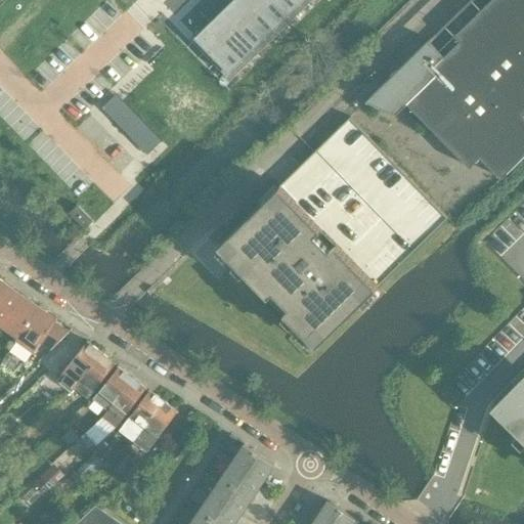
[(249,0),(232,0),(229,3),(264,39),(276,28),(249,0)]
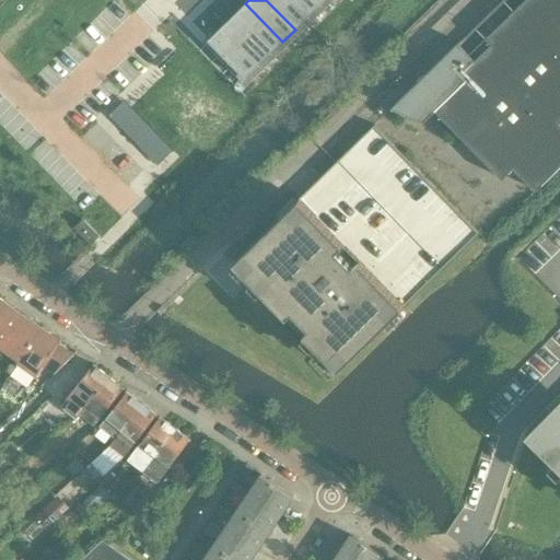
[(290,0),(266,0),(295,30),(307,18),(290,0)]
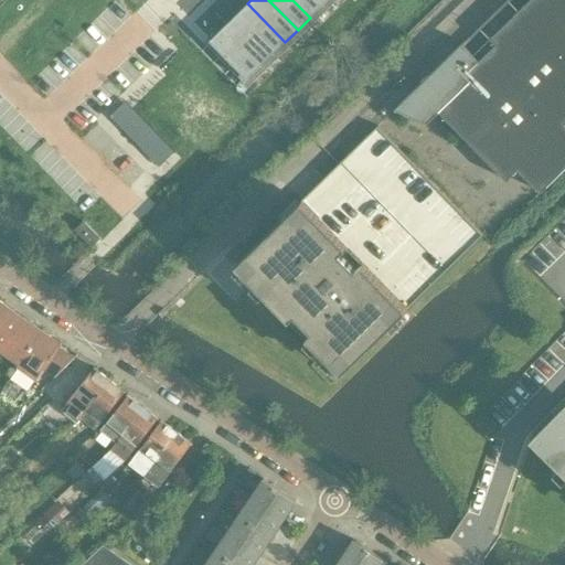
[(317,0),(292,0),(310,18),(322,6),(317,0)]
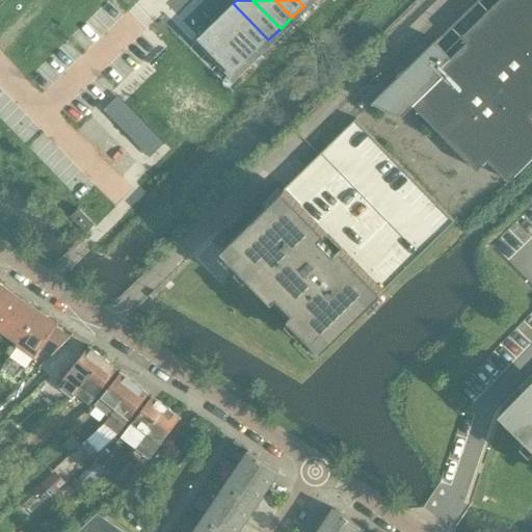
[(233,3),(221,15),(257,51),(268,40),(233,3)]
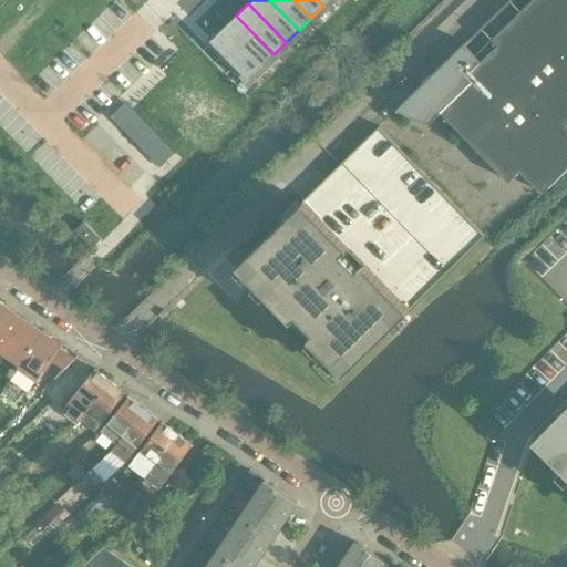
[(236,16),(224,28),(261,66),(274,54),(236,16)]
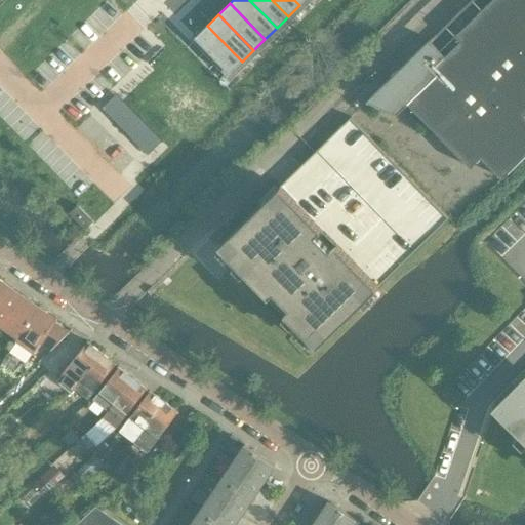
[(207,26),(194,38),(230,74),(242,62),(207,26)]
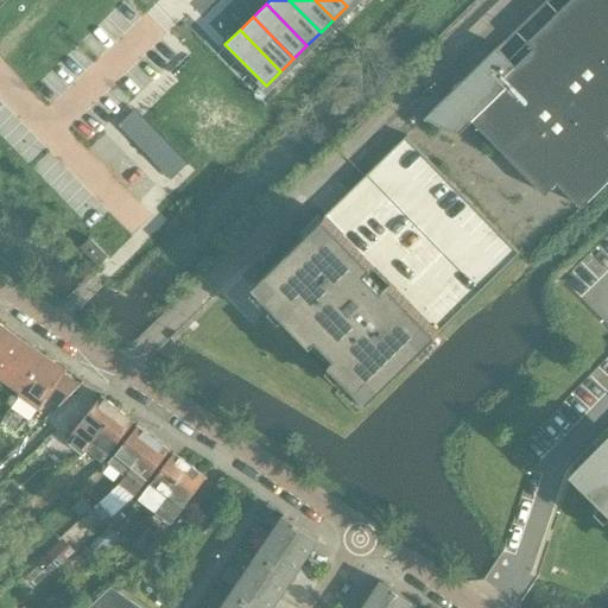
[(134,109),(118,125),(171,179),(188,164),(134,109)]
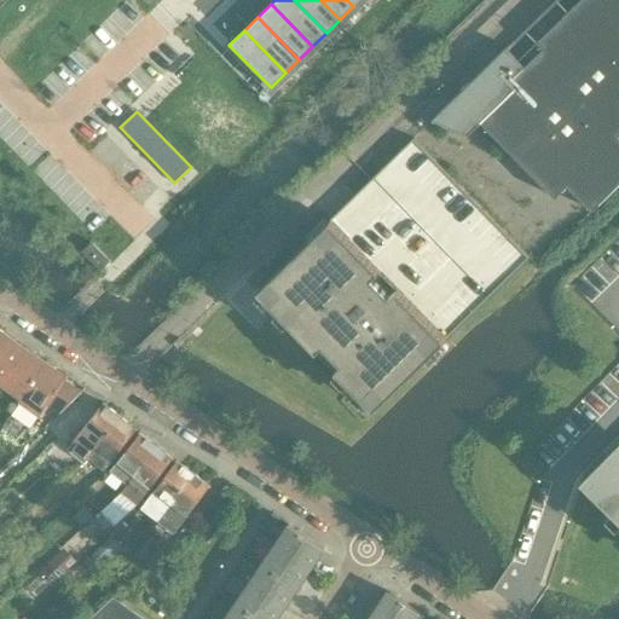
[(331,219),(261,289),(264,291),(271,299),(282,311),(319,350),(323,352),(325,356),(340,370),(375,406),(446,339),(530,259),(414,140),(342,209),(331,219)]
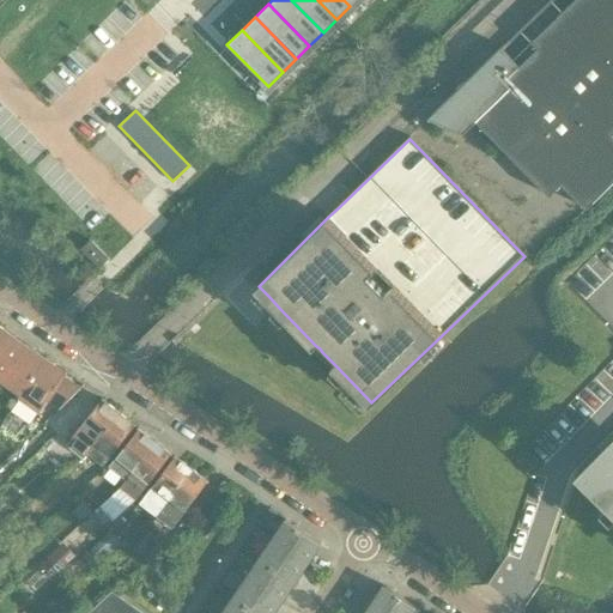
[(82,249),(99,268),(109,259),(91,240),(82,249)]
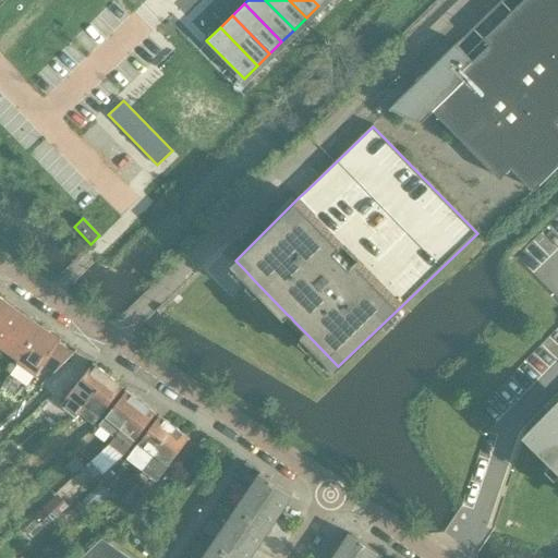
[(0,308),(0,346),(0,347),(23,314),(5,301),(0,308)]
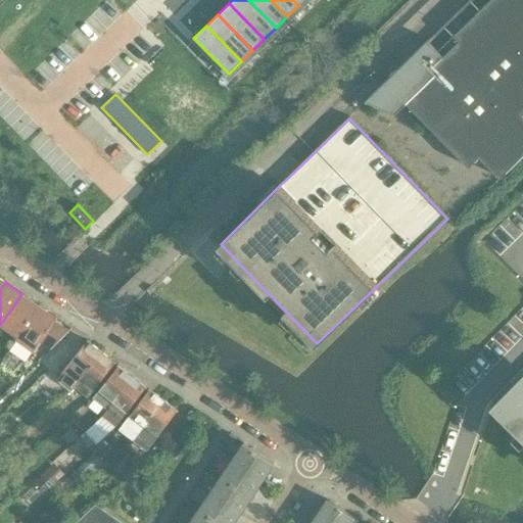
[(156,288),(152,285),(148,290),(151,293),(156,288)]
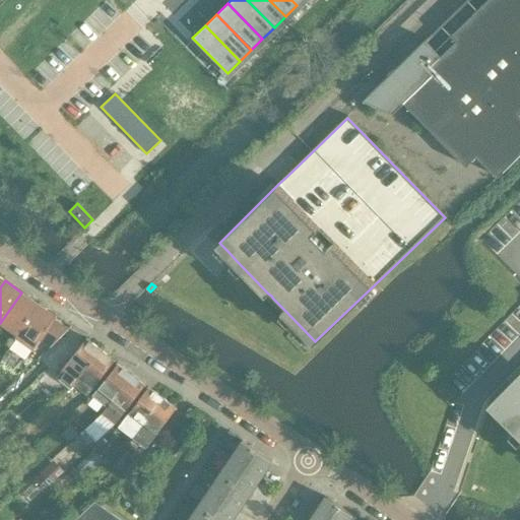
[(0,323),(17,335),(39,304),(21,293),(0,323)]
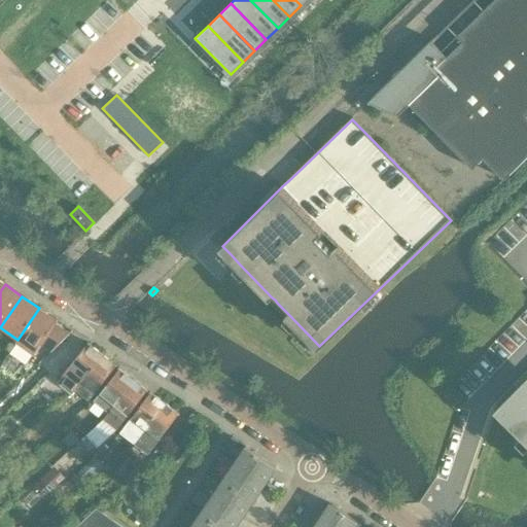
[(39,308),(18,340),(15,343),(33,355),(40,343),(51,350),(68,335),(53,324),(57,319),(39,308)]
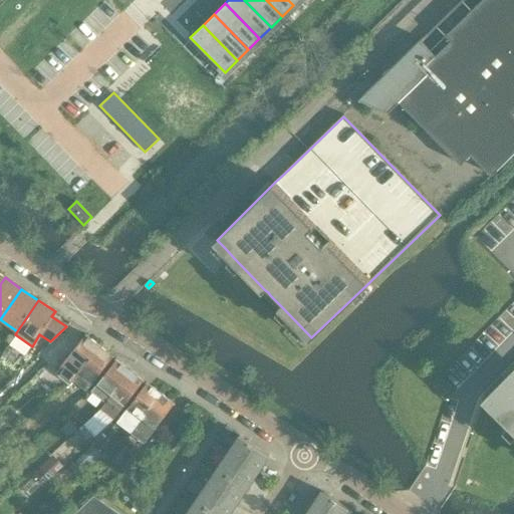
[(70,384),(72,380),(99,345),(86,334),(56,372),(70,384)]
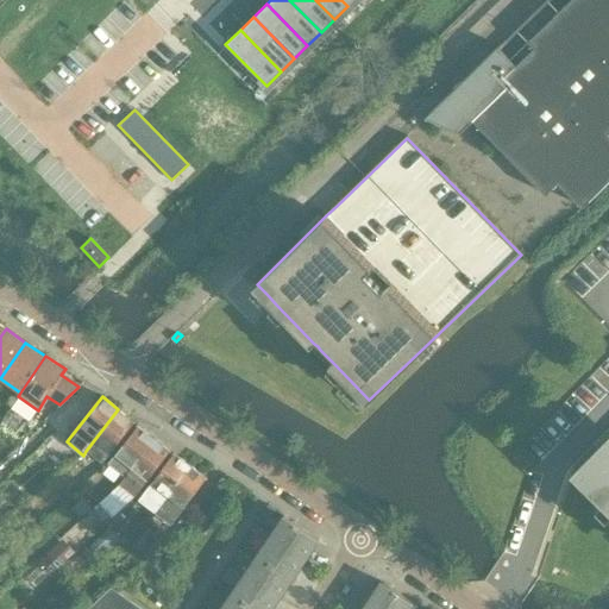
[(118,409),(86,451),(102,464),(135,422),(118,409)]
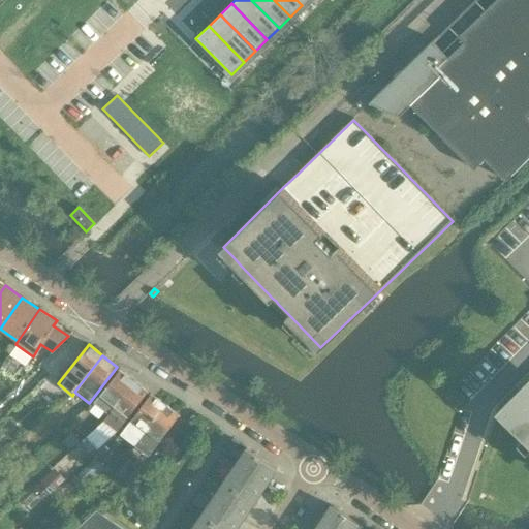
[(95,403),(109,413),(134,381),(120,370),(95,403)]
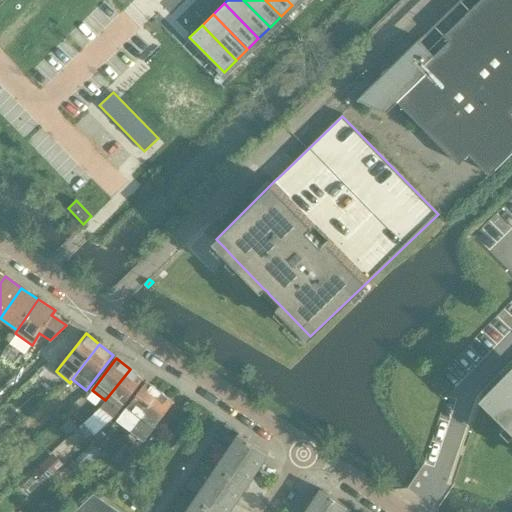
[(511,364),(490,386),(481,396),(484,400),(491,407),(511,428),(511,364)]
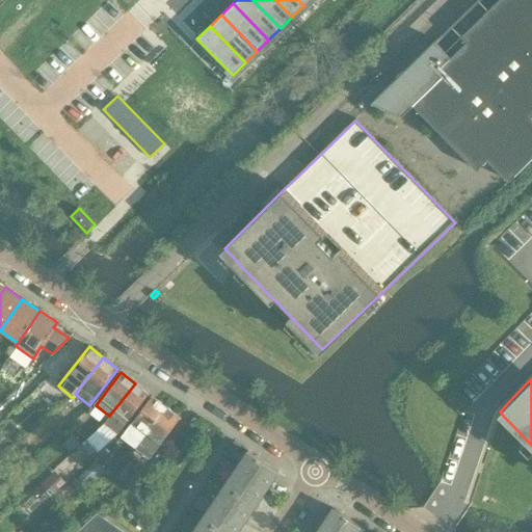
[(109,416),(104,423),(118,434),(129,419),(150,394),(135,383),(109,416)]
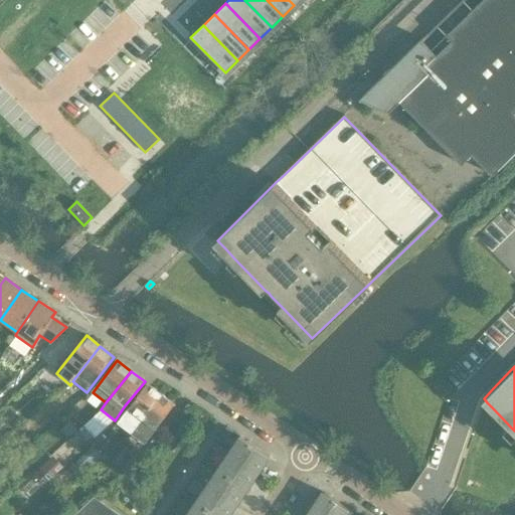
[(117,423),(131,434),(161,394),(148,383),(128,408),(117,423)]
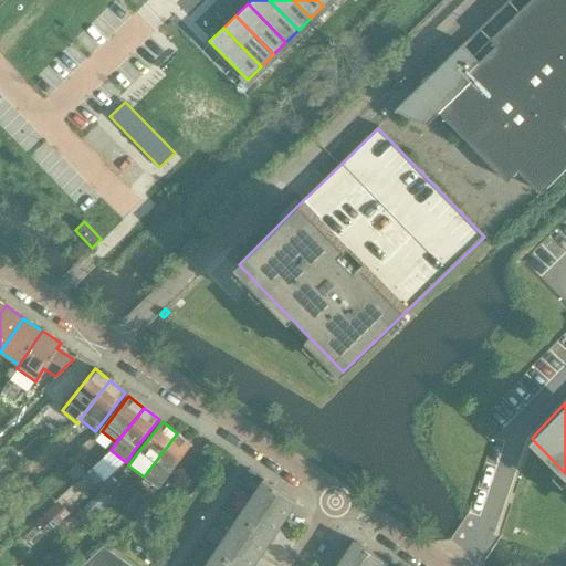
[(177,433),(144,477),(158,488),(192,446),(177,433)]
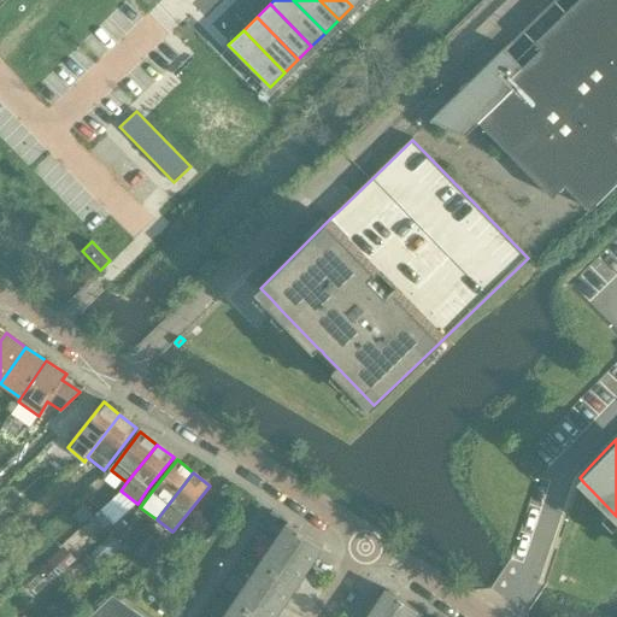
[(288,523),(274,542),(311,568),(324,547),(288,523)]
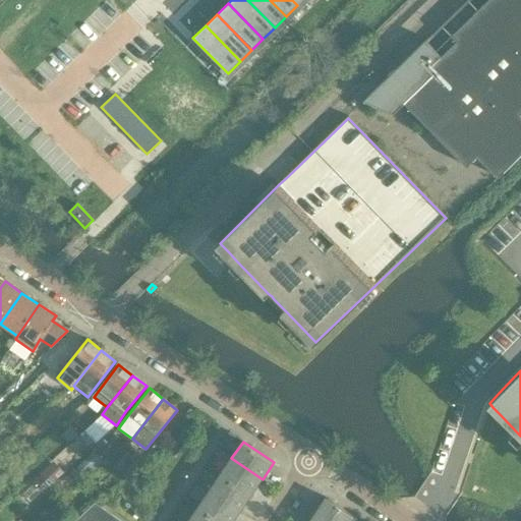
[(231,458),(221,475),(251,496),(263,479),(231,458)]
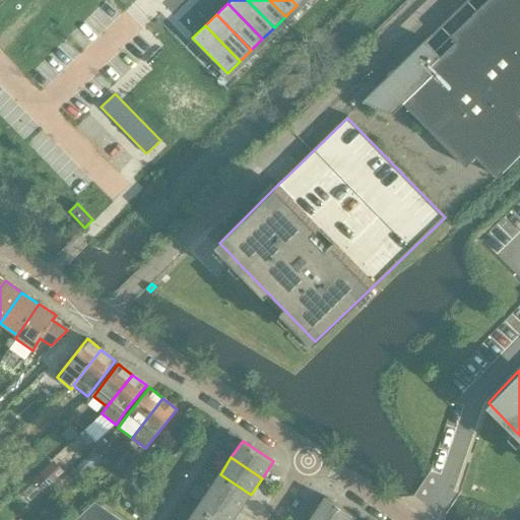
[(220,474),(209,491),(240,511),(251,495),(220,474)]
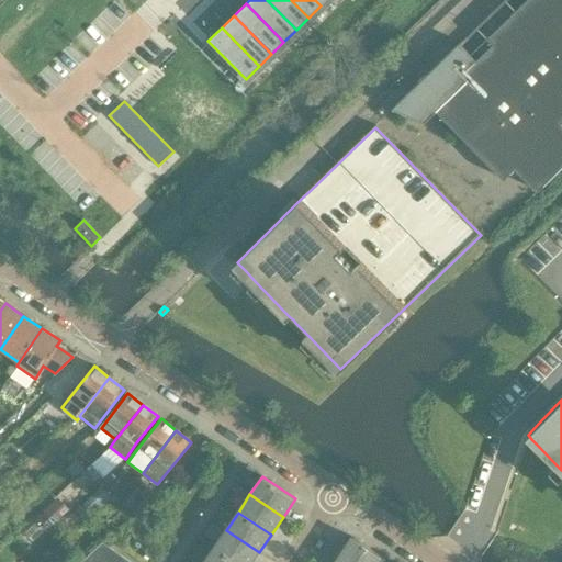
[(226,530),(214,548),(236,561),(251,561),(259,552),(226,530)]
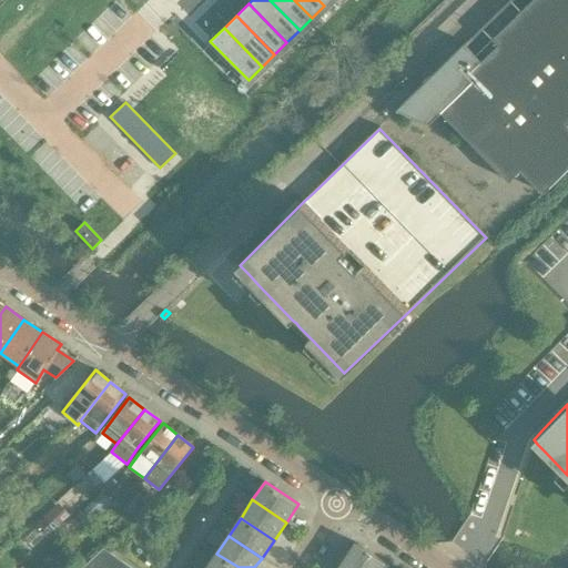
[(346,551),(341,559),(354,567),(381,567),(385,563),(355,543),(348,553),(346,551)]
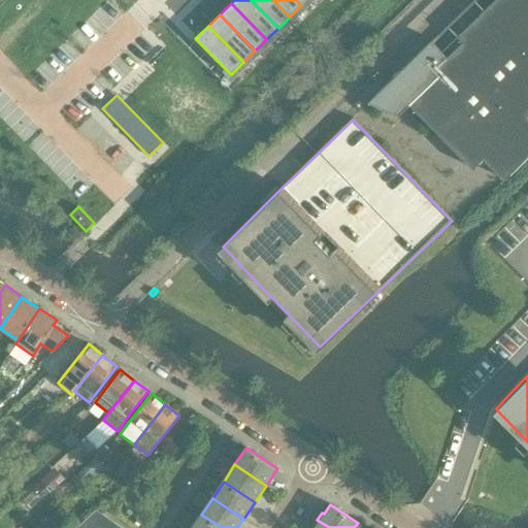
[(118,527),(95,512),(76,527),(118,527)]
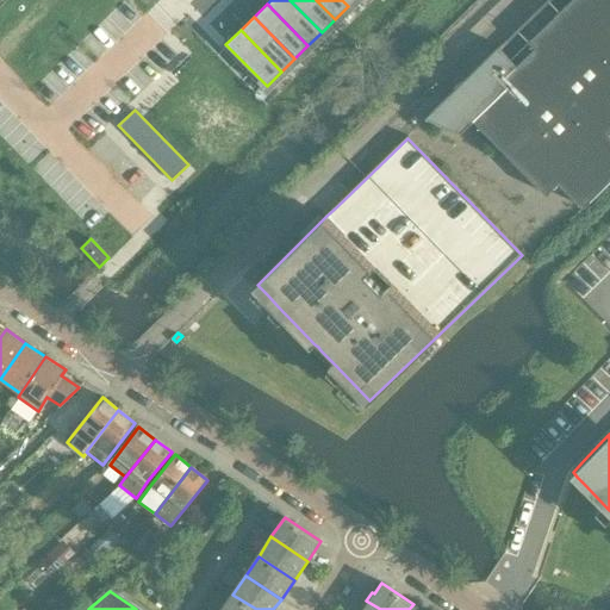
[(256,609),(232,595),(221,609),(256,609)]
